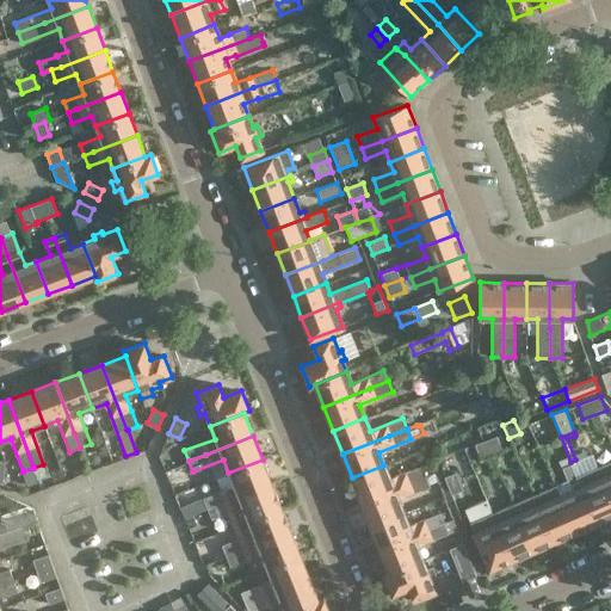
[(480,461),(503,451),(498,436),(474,444),(480,461)]
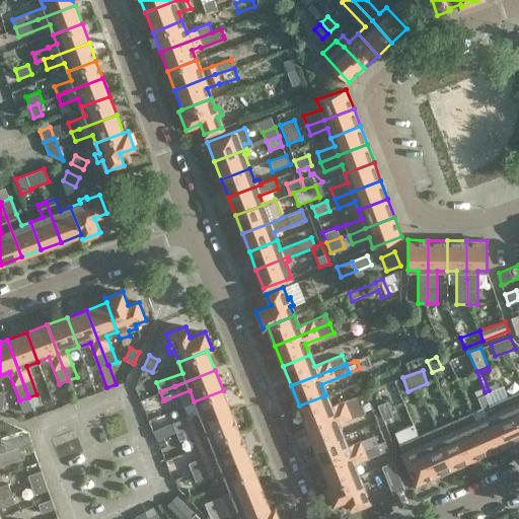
[(199,413),(187,418),(153,431),(157,440),(176,432),(231,410),(223,390),(194,401),(199,413)]
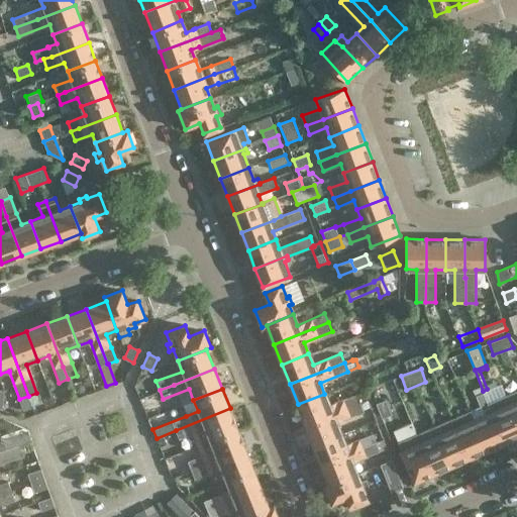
[(516,421),(516,390),(505,395),(516,421)]
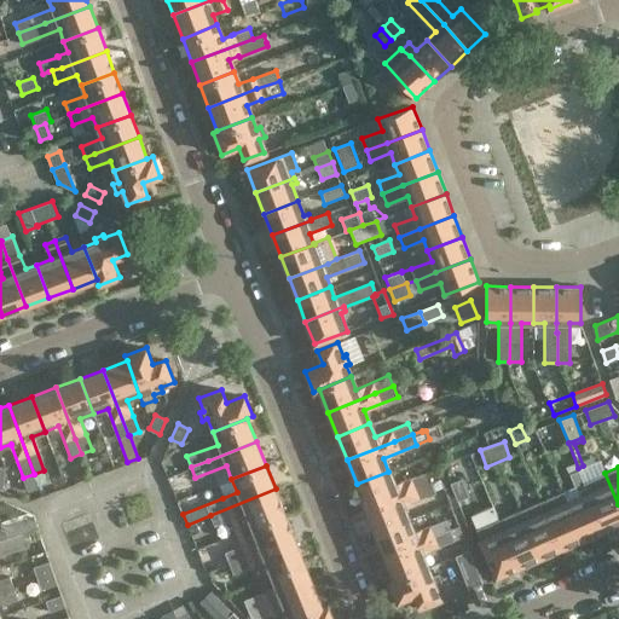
[(583,482),(578,469),(568,474),(577,491),(579,490),(583,499),(568,504),(568,505),(583,538),(605,530),(584,482),(583,482)]
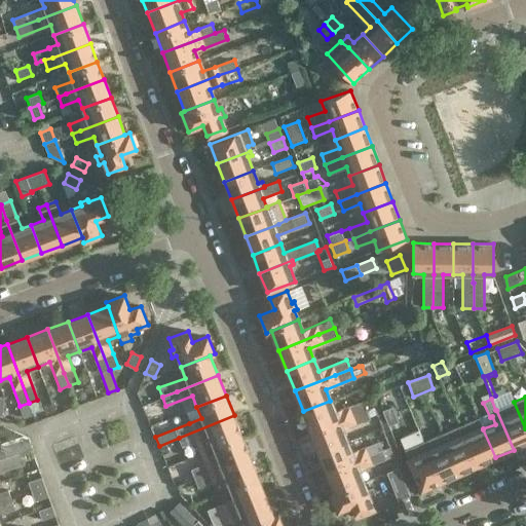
[(351,415),(367,410),(363,400),(335,411),(330,401),(303,411),(310,431),(351,415)]
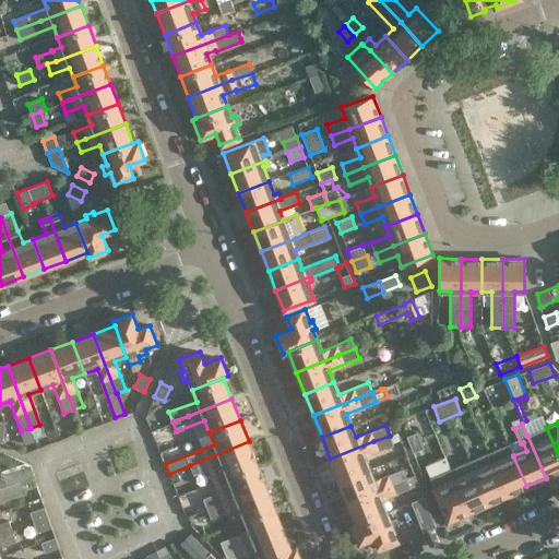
[(546,478),(558,472),(558,455),(546,427),(527,436),(546,478)]
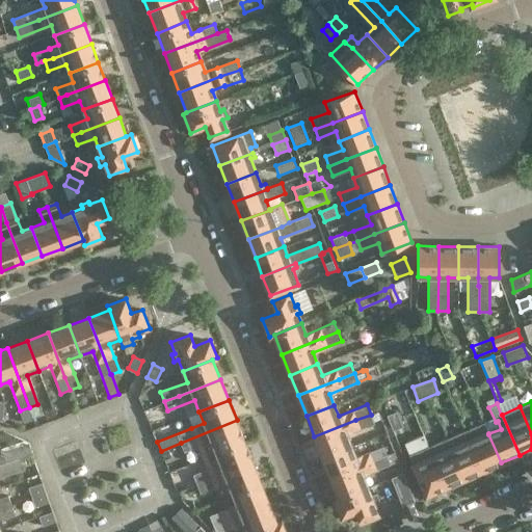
[(393,430),(403,426),(397,410),(387,415),(393,430)]
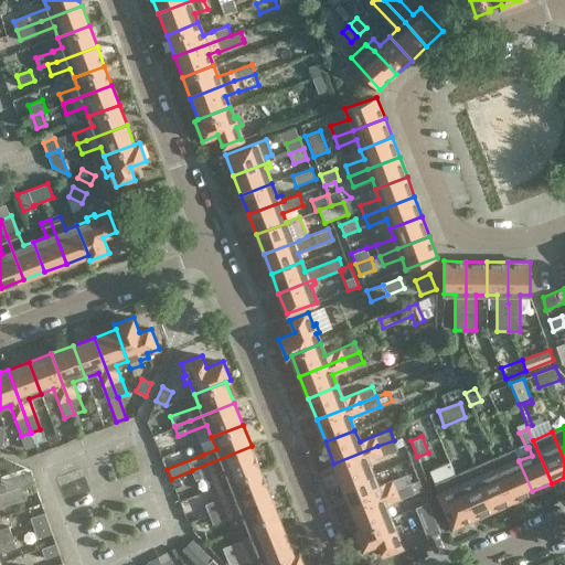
[(402,437),(394,440),(397,448),(405,445),(402,437)]
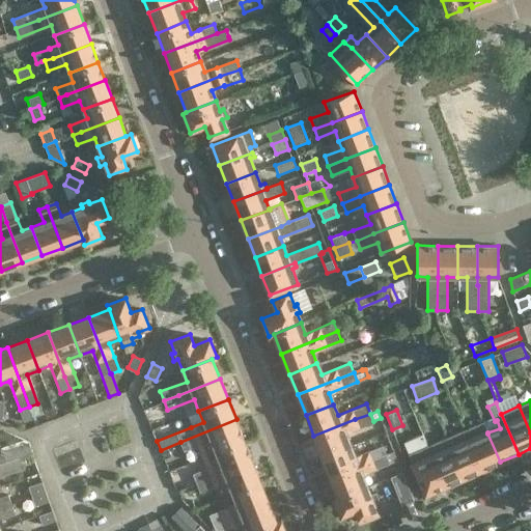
[(322,456),(350,445),(345,435),(373,422),(373,421),(370,414),(355,419),(313,436),(322,456)]
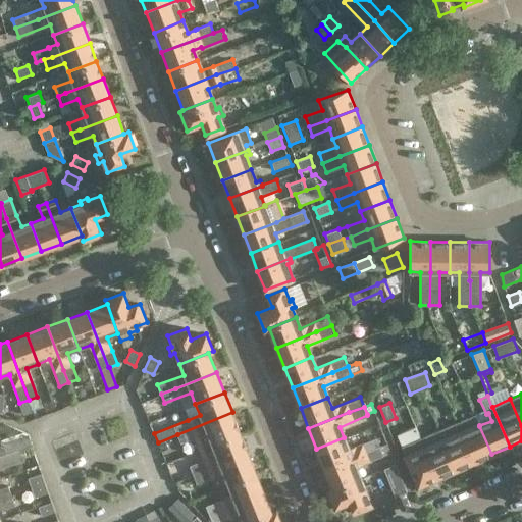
[(199,449),(241,432),(232,412),(177,434),(180,444),(195,437),(199,449)]
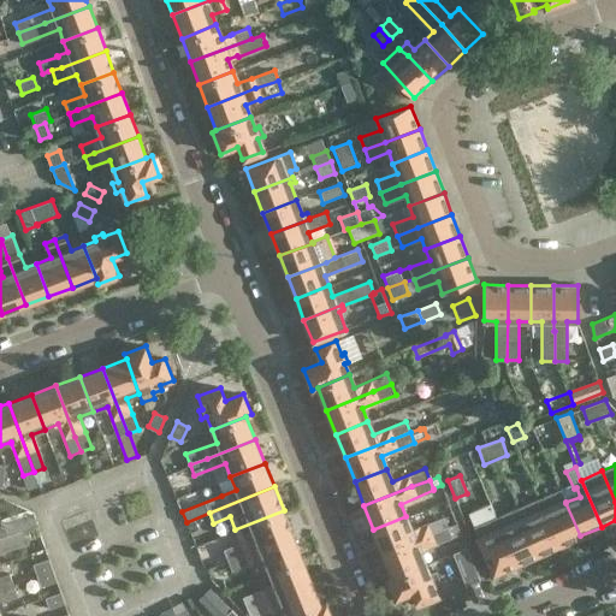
[(560,545),(580,535),(566,503),(566,502),(561,489),(539,498),(560,545)]
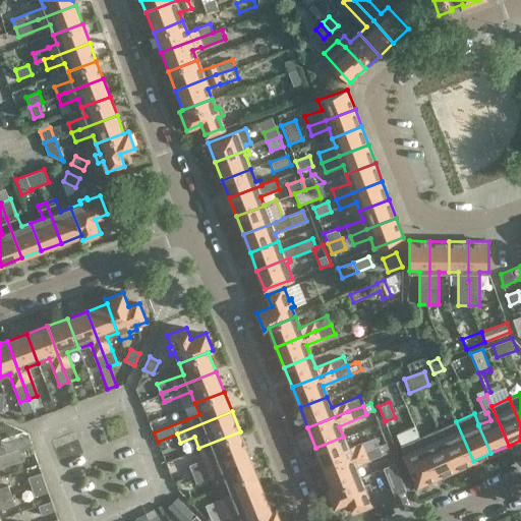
[(455,469),(473,461),(456,421),(438,429),(455,469)]
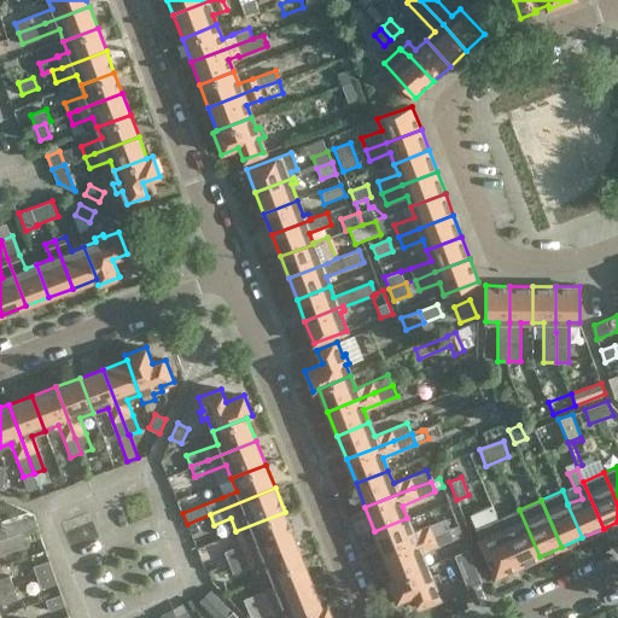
[(519,565),(540,557),(519,509),(499,519),(519,565)]
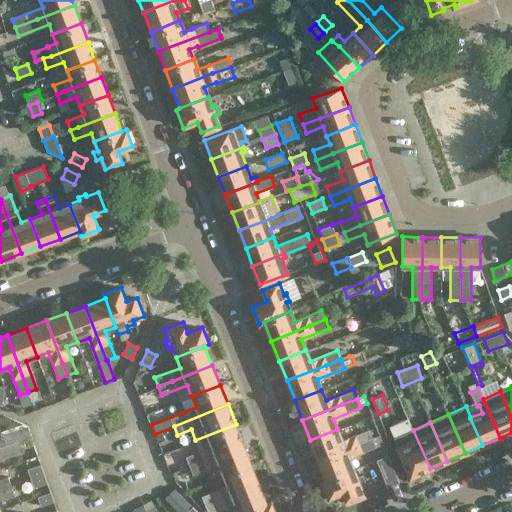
[(0,446),(19,441),(30,437),(27,425),(22,424),(0,432),(1,436),(0,436),(0,446)]
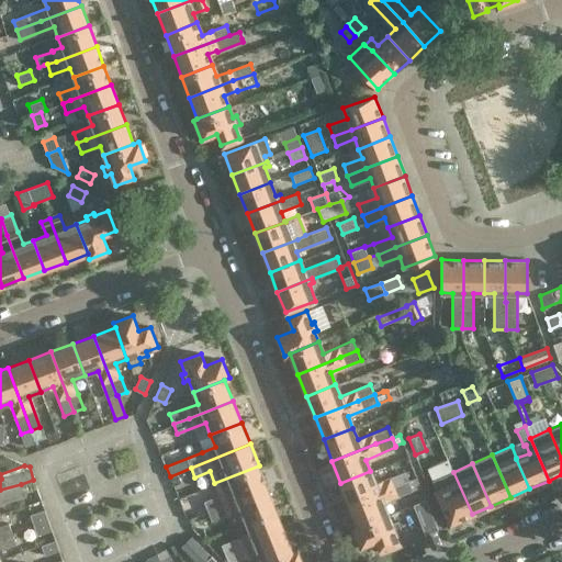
[(259,465),(214,483),(220,495),(184,508),(189,519),(223,505),(268,487),(259,465)]
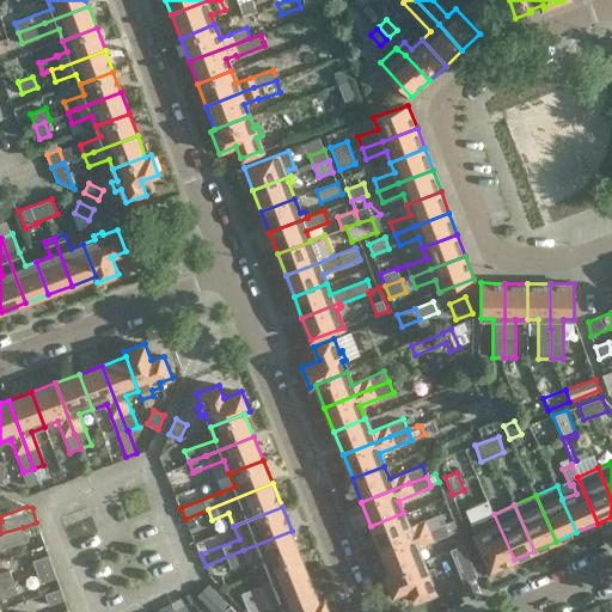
[(453,519),(451,513),(440,516),(438,514),(408,526),(403,513),(371,526),(380,549),(428,530),(453,519)]
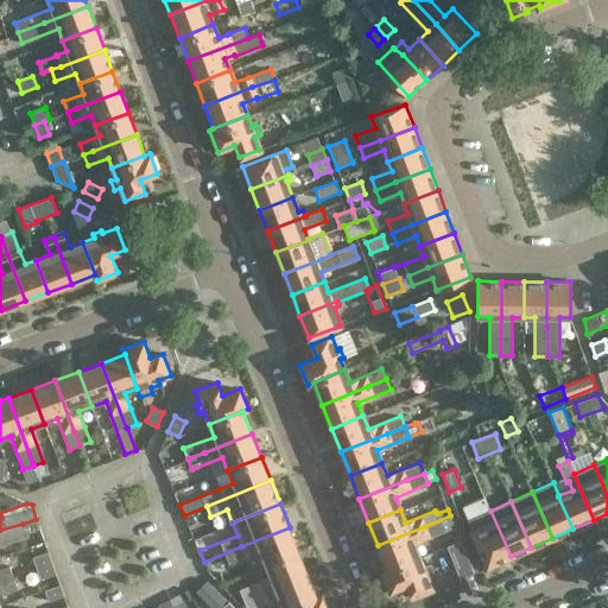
[(488,565),(511,556),(491,511),(468,520),(488,565)]
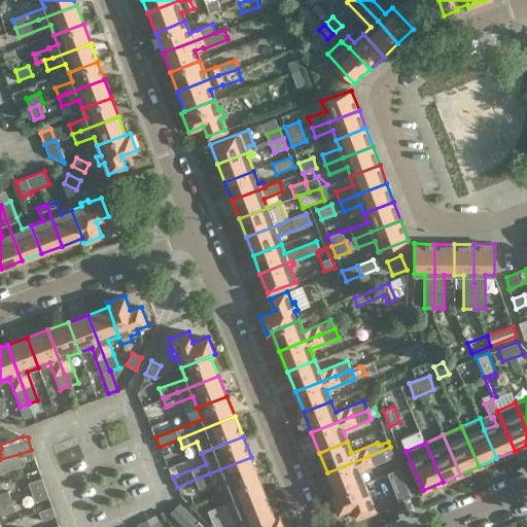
[(336,493),(362,482),(358,470),(394,456),(390,447),(369,456),(327,472),(336,493)]
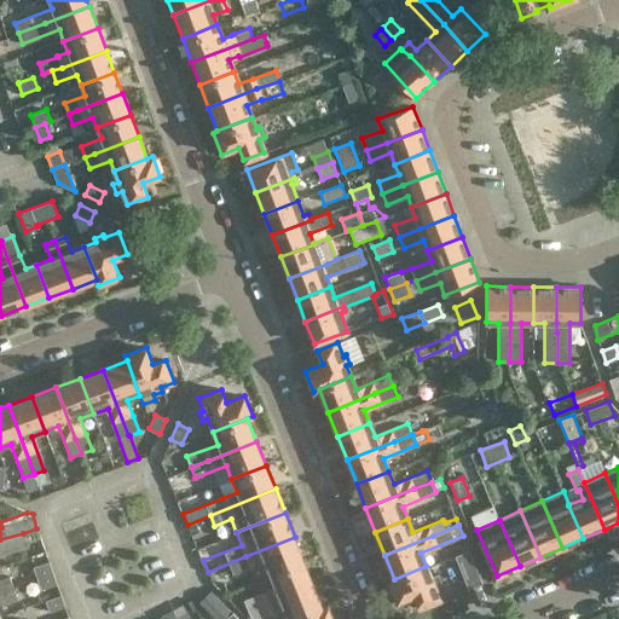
[(0,556),(28,547),(23,533),(0,539),(0,556)]
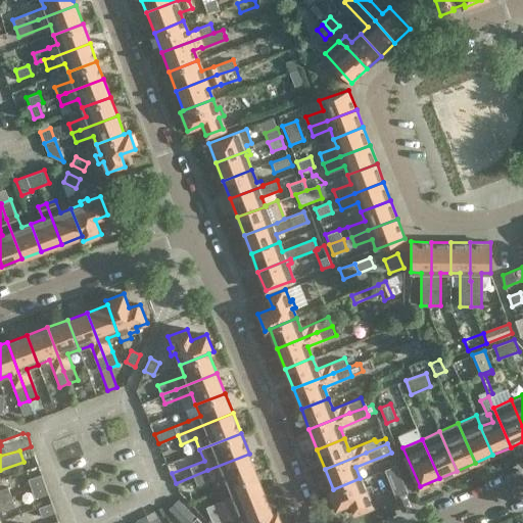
[(249,454),(207,470),(176,483),(179,491),(223,473),(228,485),(256,473),(249,454)]
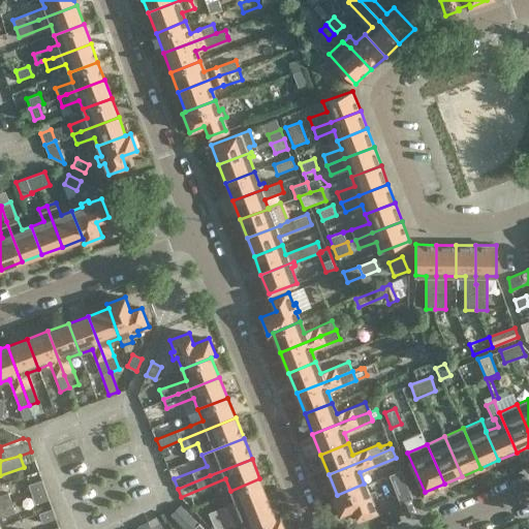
[(412,498),(401,470),(390,475),(401,503),(412,498)]
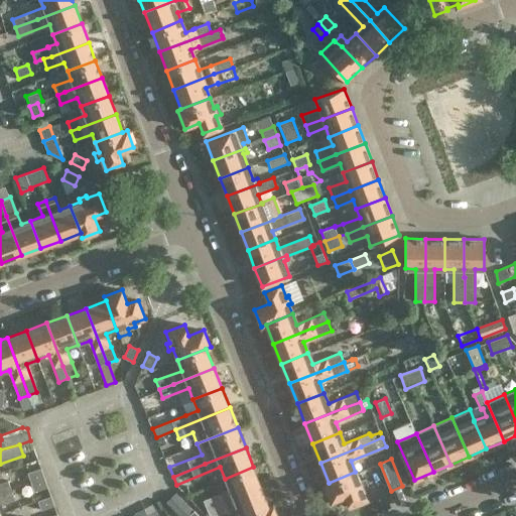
[(225,479),(229,490),(204,500),(207,509),(261,487),(253,467),(225,479)]
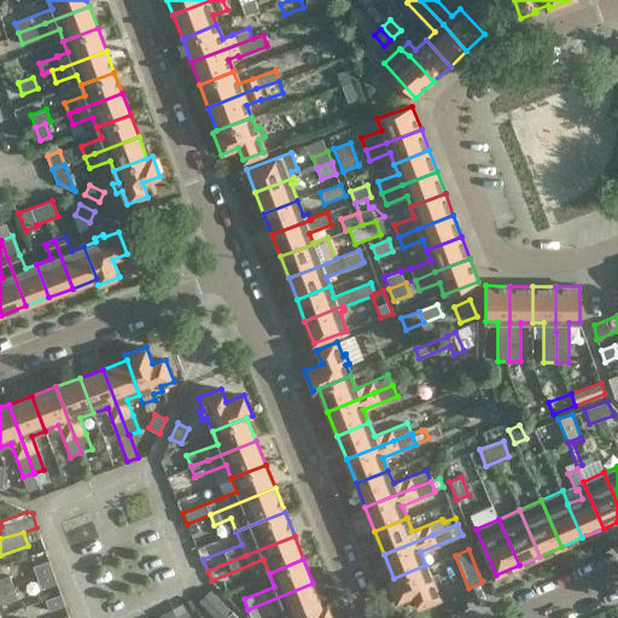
[(38,577),(53,571),(48,560),(34,566),(38,577)]
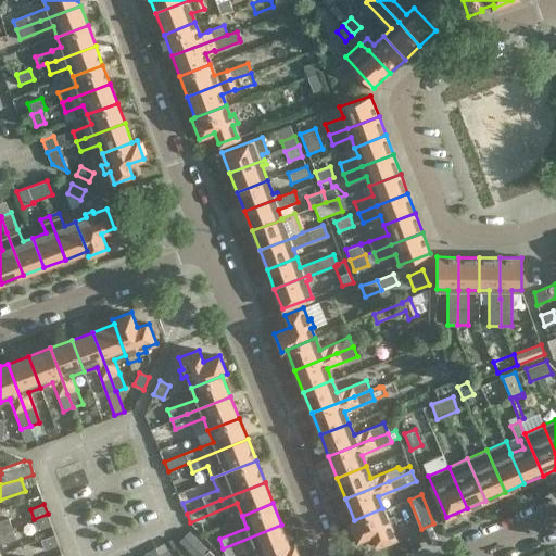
[(382,508),(354,520),(350,522),(356,541),(373,534),(377,546),(395,539),(391,528),(395,526),(392,518),(388,519),(382,508)]
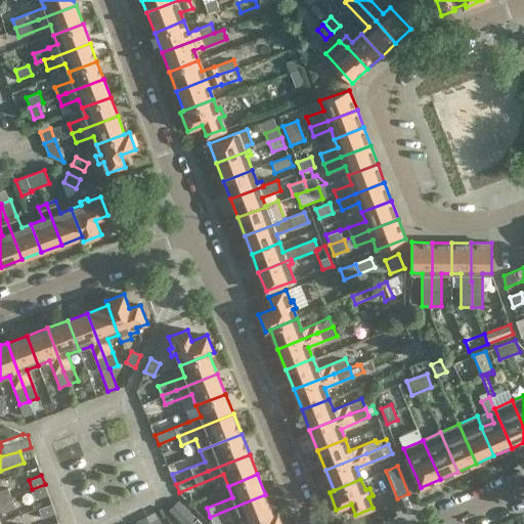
[(45,484),(32,489),(35,498),(48,494),(45,484)]
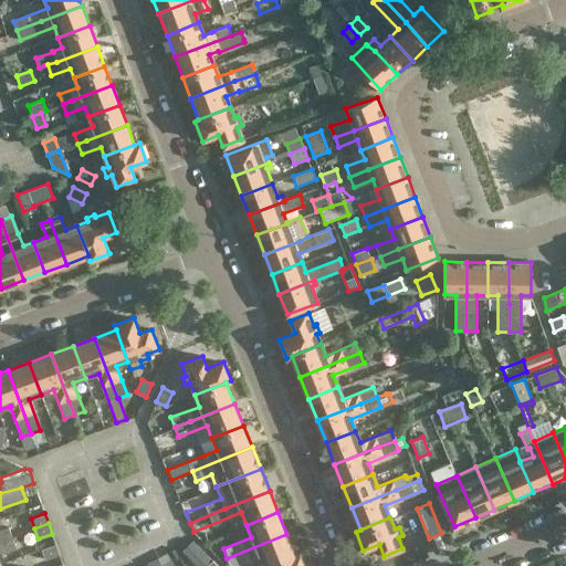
[(0,528),(0,542),(12,537),(9,526),(0,528)]
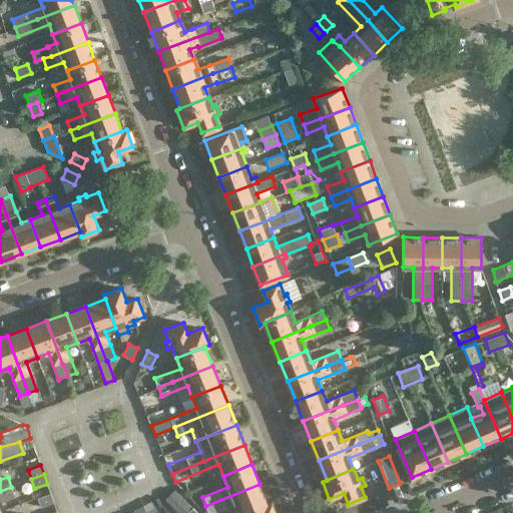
[(260,484),(205,506),(208,512),(212,512),(234,504),(237,512),(243,512),(268,503),(260,484)]
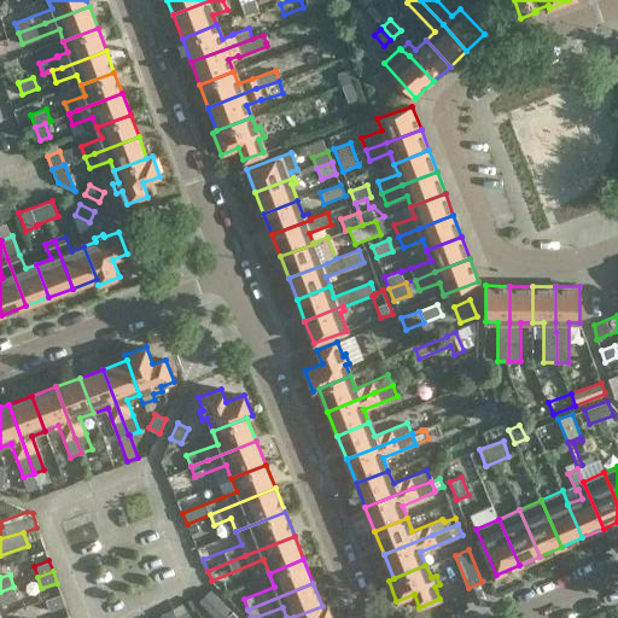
[(0,602),(18,598),(13,587),(0,592),(0,616),(0,614),(0,602)]
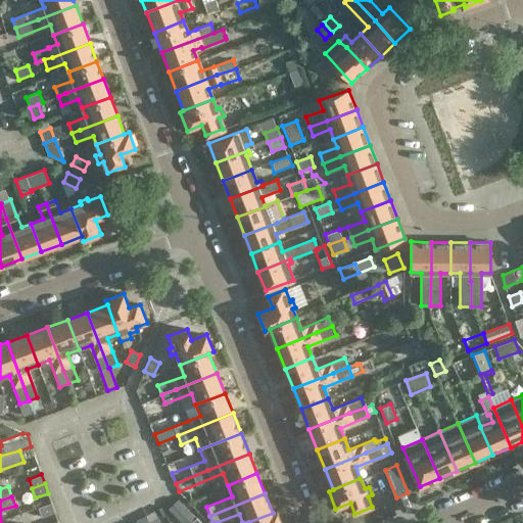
[(183,522),(190,522),(196,518),(178,500),(169,508),(183,522)]
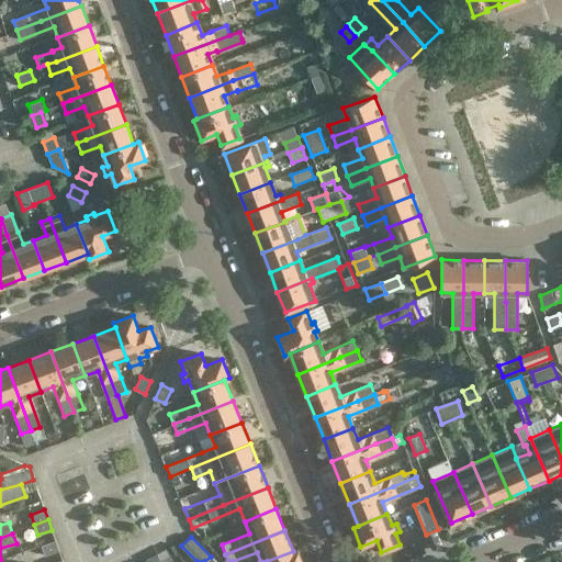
[(45,555),(59,550),(56,540),(42,546),(45,555)]
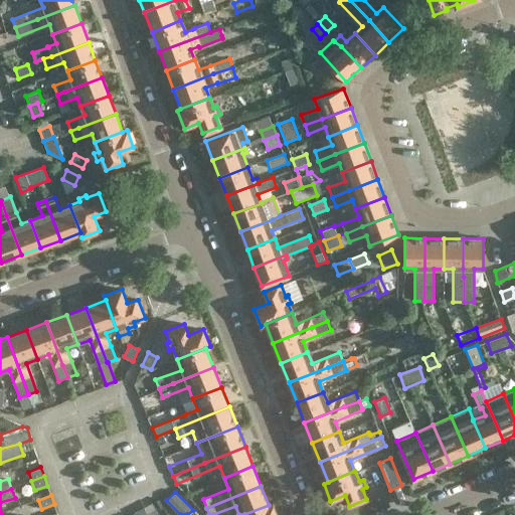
[(157,514),(151,502),(134,512),(135,514),(157,514)]
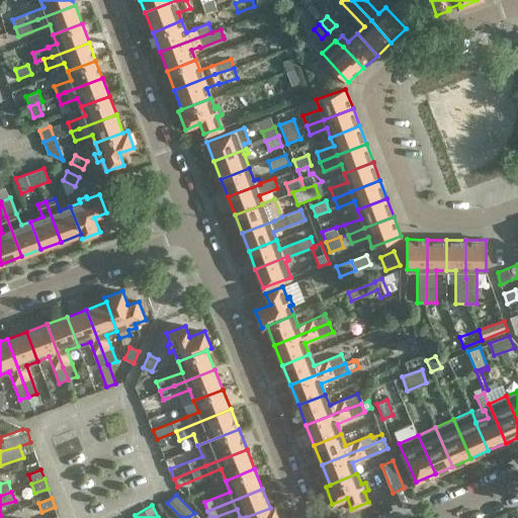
[(278,517),(274,507),(270,508),(246,517),(278,517)]
